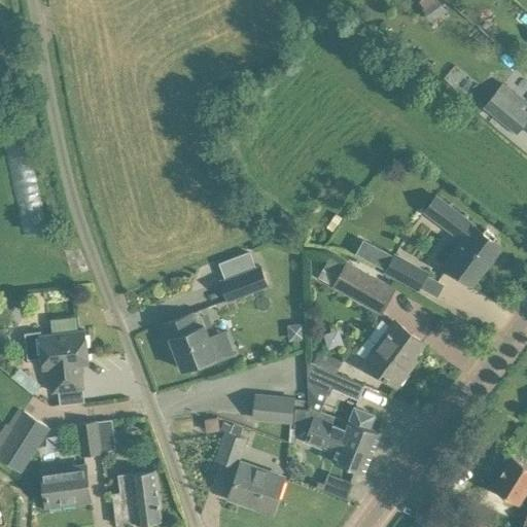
[(419,0),(419,1),(424,8),(423,9),(431,21),(446,10),(438,0),(419,0)]
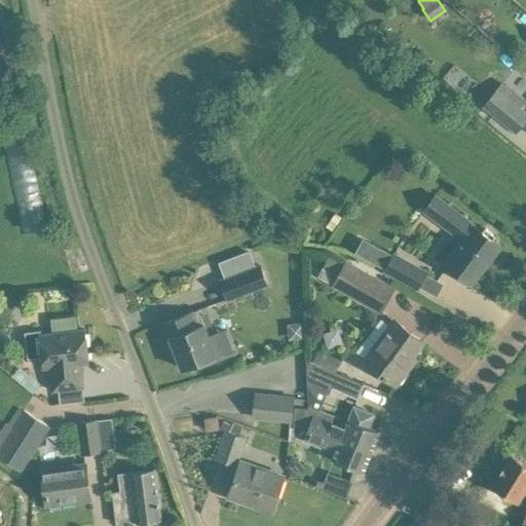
[(525,118),(525,113),(519,108),(525,100),(504,83),(485,107),(516,132),(525,118)]
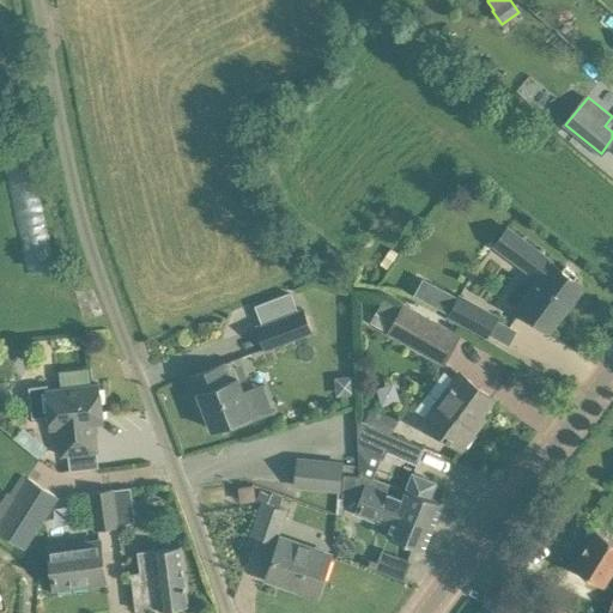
[(562,269),(523,240),(505,226),(492,243),(540,279),(519,308),(544,327),(553,314),(558,319),(583,285),(575,278),(578,274),(565,265),(562,269)]
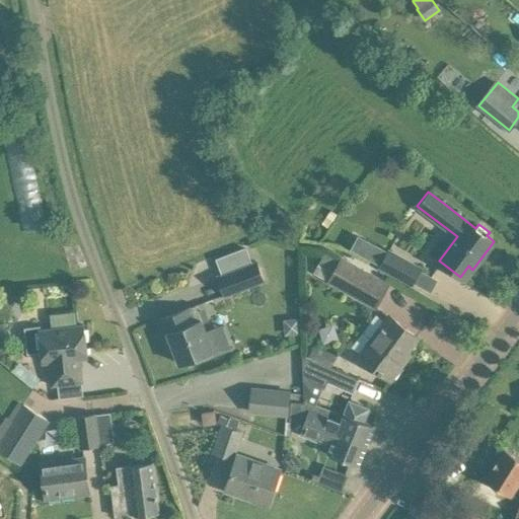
[(256,262),(252,263),(246,246),(215,258),(222,275),(217,277),(225,295),(264,280),(256,262)]
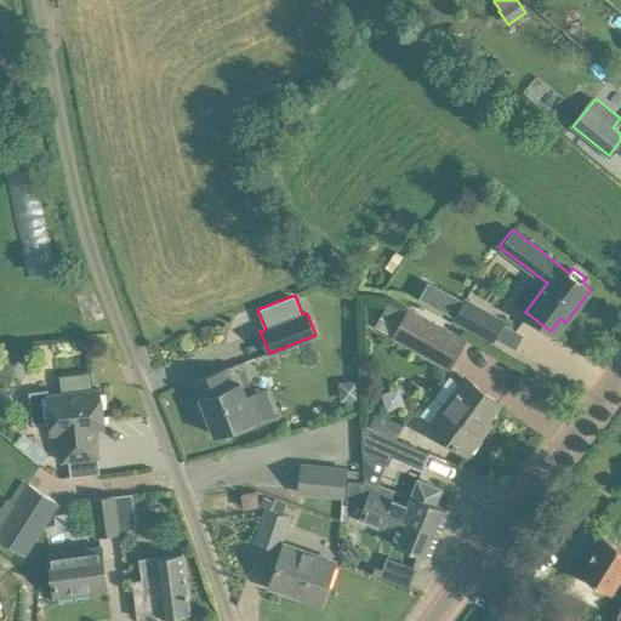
[(466,341),(408,307),(406,309),(389,300),(375,325),(449,369),(466,341)]
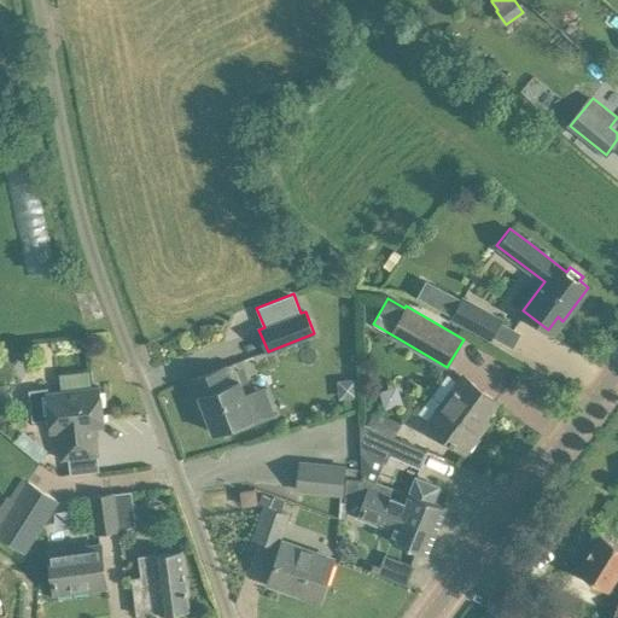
[(462,298),(453,318),(490,338),(501,319),(462,298)]
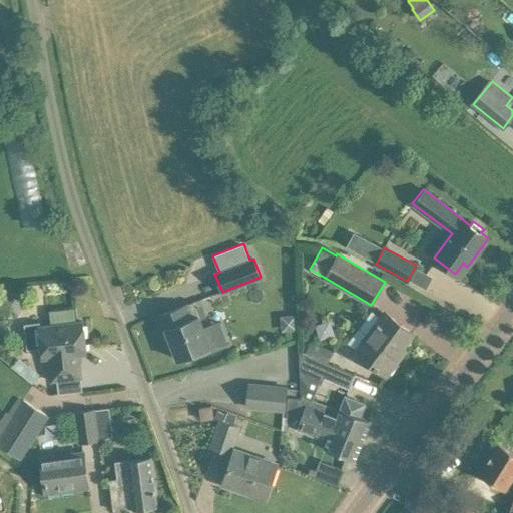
[(193,302),(156,316),(165,341),(170,340),(177,359),(186,356),(188,359),(202,354),(201,350),(210,347),(193,302)]
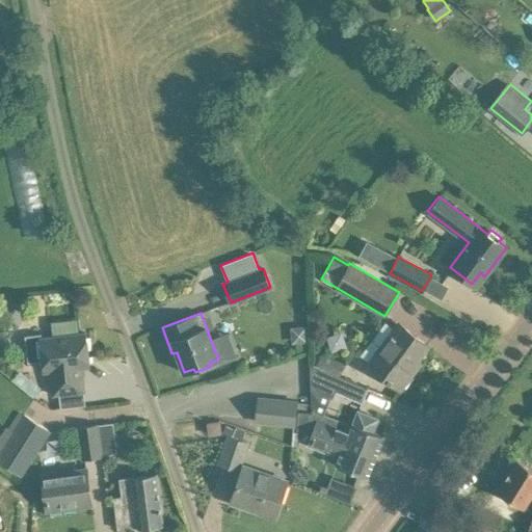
[(399,323),(368,365),(383,376),(400,389),(411,373),(408,370),(427,345),(399,323)]
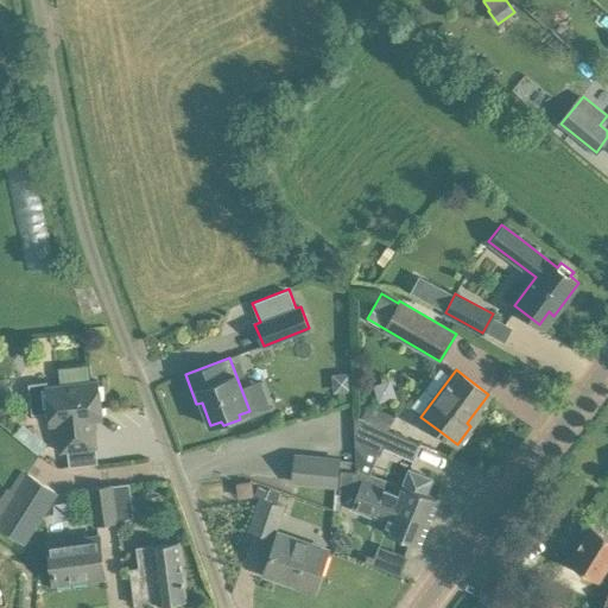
[(350,372),(331,373),(334,393),(352,391),(350,372)]
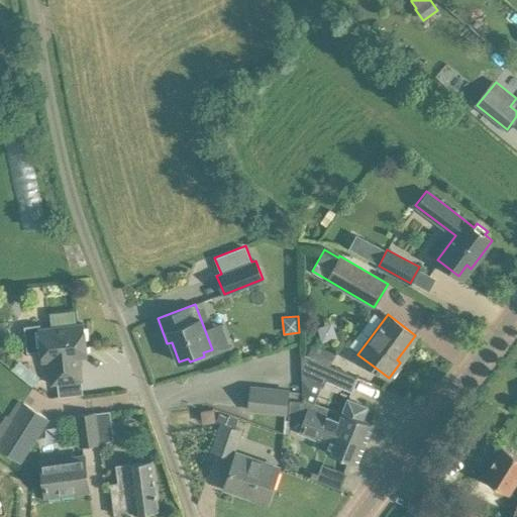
[(25,353),(41,351),(42,360),(48,360),(52,384),(82,381),(80,356),(87,355),(84,323),(39,328),(38,324),(22,326),(25,353)]
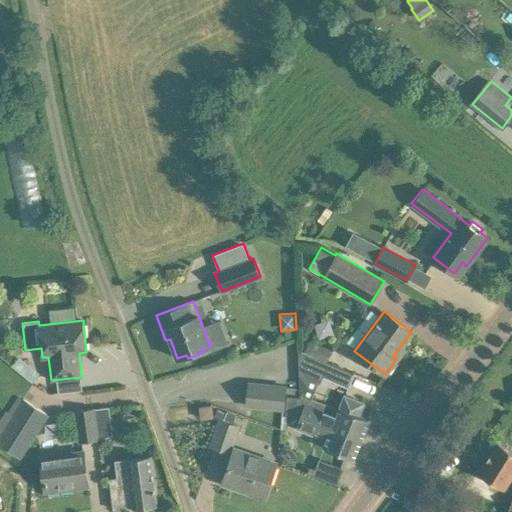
[(353,374),(327,363),(327,362),(331,351),(308,341),(304,352),(298,350),(299,375),(320,384),(323,377),(348,387),(353,374)]
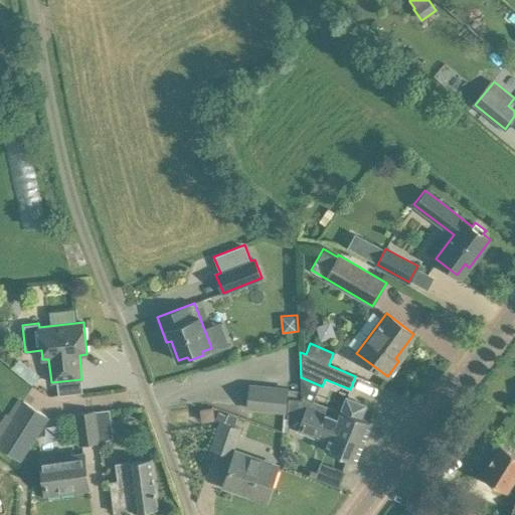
[(28,383),(37,374),(20,356),(11,365),(28,383)]
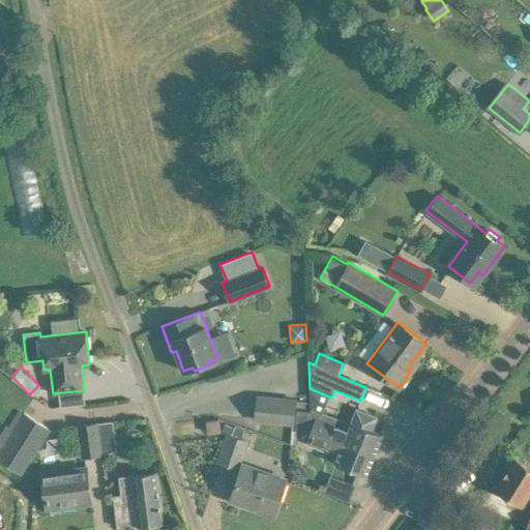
[(295,401),(258,396),(256,419),(293,423),(295,401)]
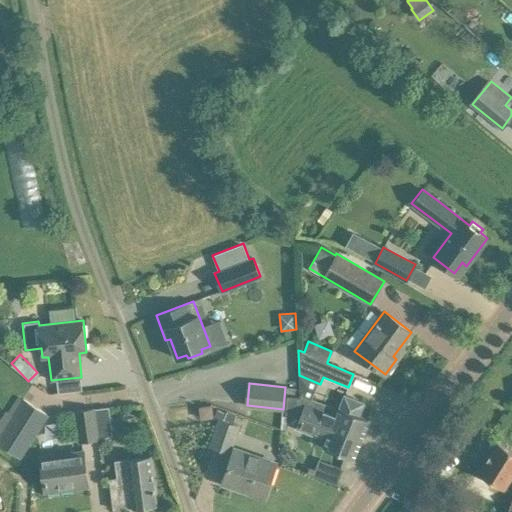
[(301,412),(300,394),(299,393),(300,398),(287,396),(285,414),(300,415),(295,428),(315,436),(316,433),(327,438),(323,447),(353,459),(361,439),(319,423),(320,420),(301,412)]
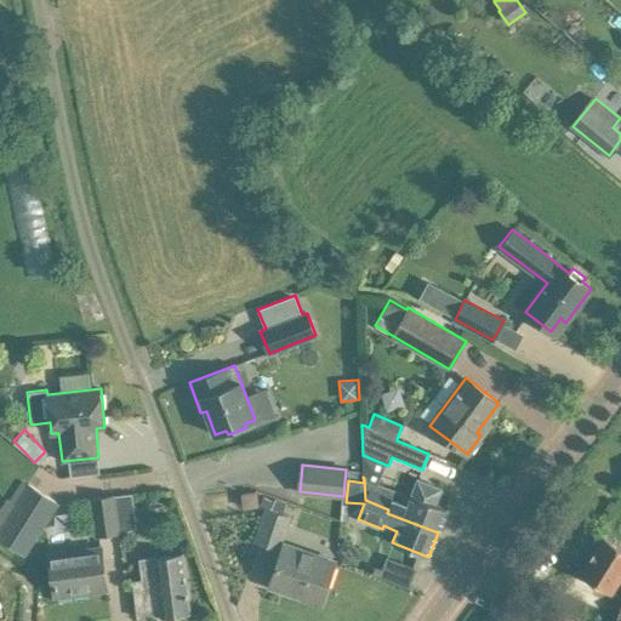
[(417,479),(411,496),(364,478),(365,500),(388,510),(387,513),(438,533),(448,508),(436,503),(439,494),(437,486),(417,479)]
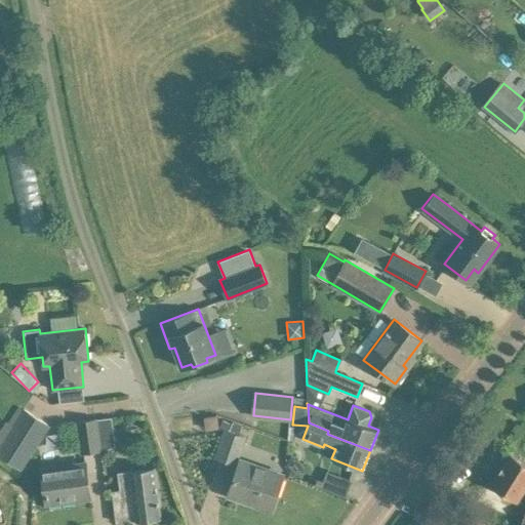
[(24,409),(0,446),(0,456),(19,470),(48,425),(24,409)]
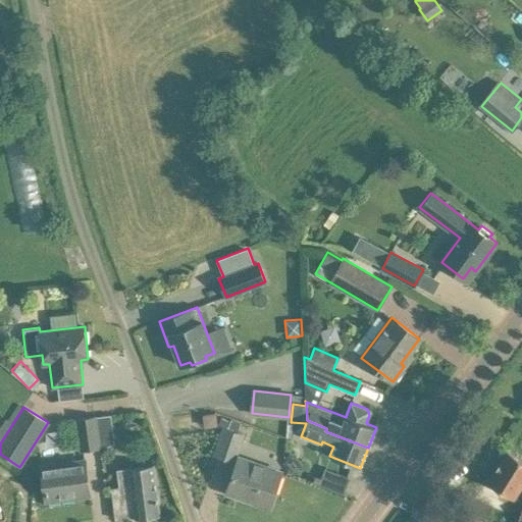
[(215,414),(204,415),(205,427),(216,425),(215,414)]
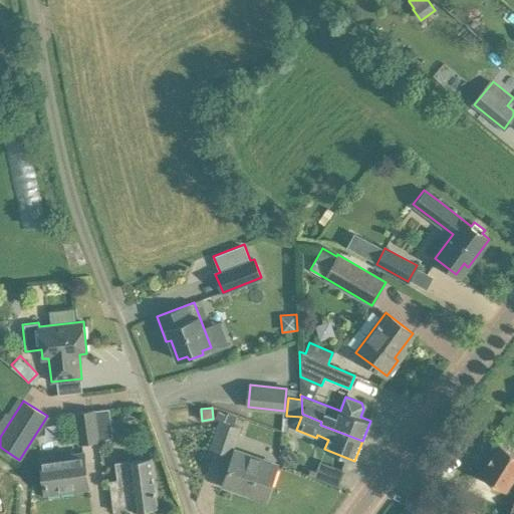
[(95,411),(99,439),(112,438),(108,409),(95,411)]
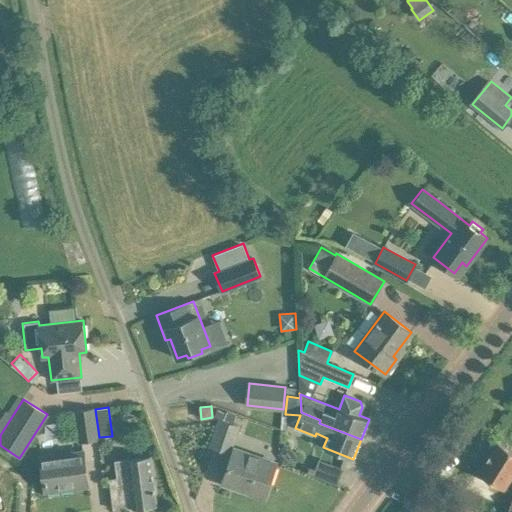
[(98,437),(99,437),(95,409),(76,411),(80,441),(98,439),(98,437)]
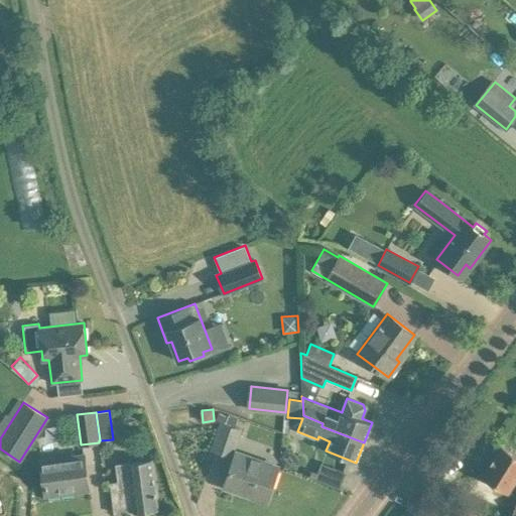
[(240,430),(234,428),(238,416),(229,413),(228,415),(220,413),(217,422),(223,424),(214,449),(231,456),(240,430)]
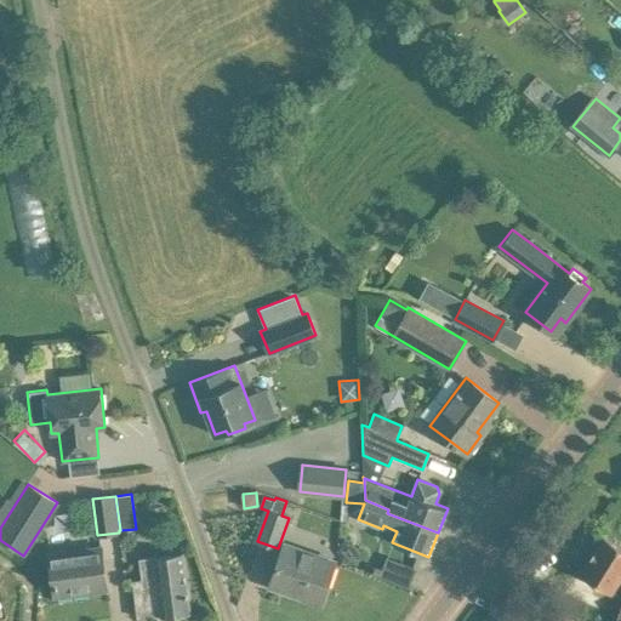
[(620,546),(604,536),(580,574),(611,593),(620,576),(620,546)]
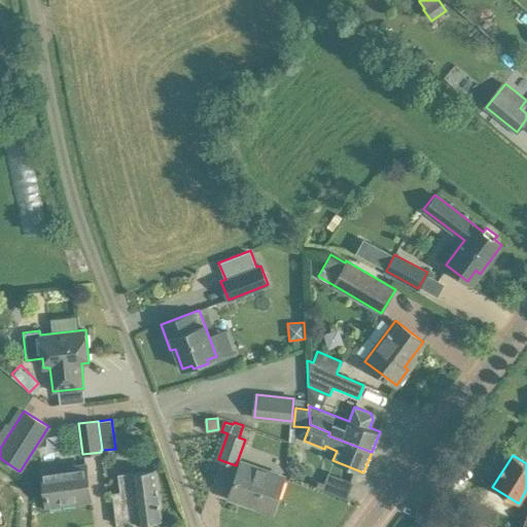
[(241,462),(230,497),(251,504),(252,501),(273,508),(284,477),(241,462)]
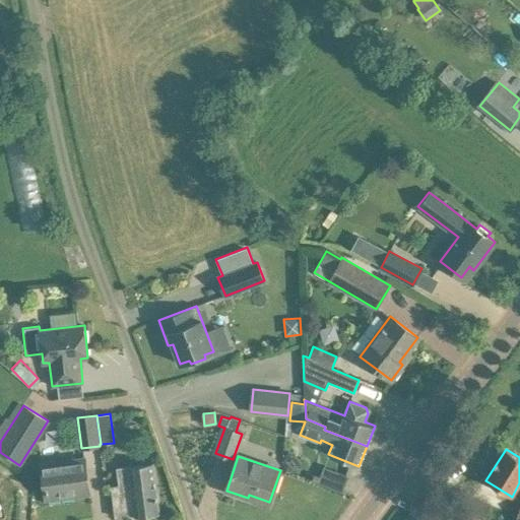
[(89,495),(87,474),(85,458),(41,464),(43,480),(46,500),(89,495)]
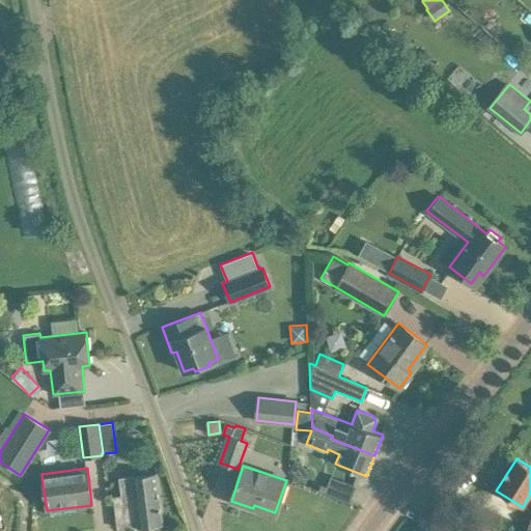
[(121,496),(113,497),(118,528),(138,526),(138,527),(162,524),(156,473),(118,478),(121,496)]
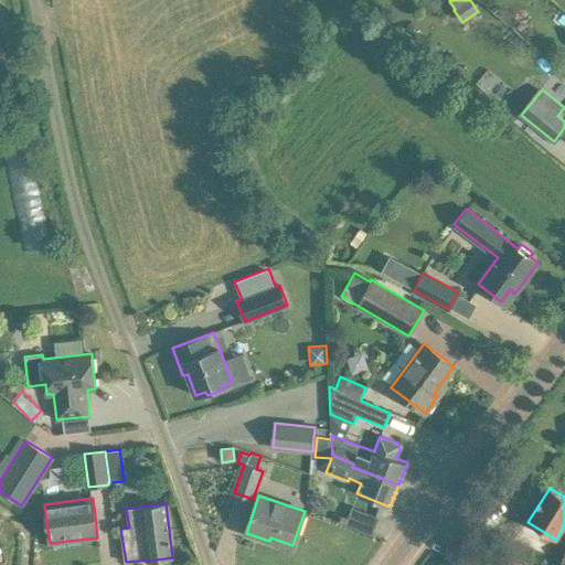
[(351,504),(343,521),(369,532),(376,515),(351,504)]
